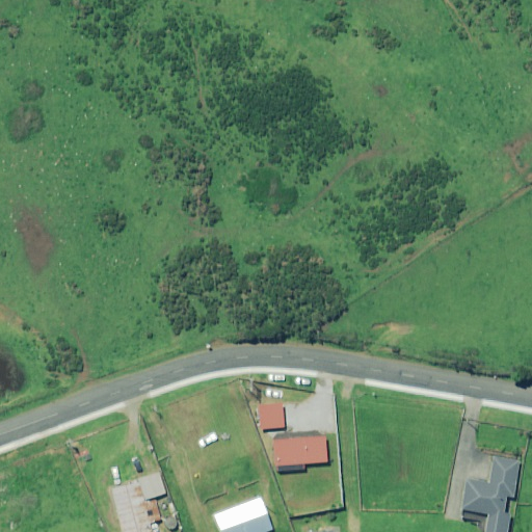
[(283,403),(258,404),(261,430),(285,428),(283,403)]
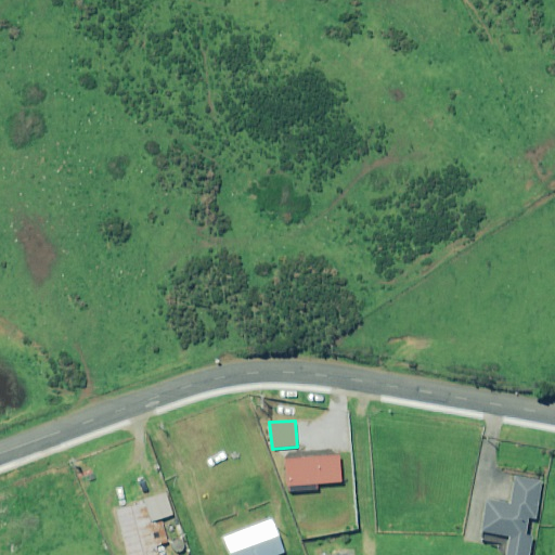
[(282,451),(284,460),(286,486),(291,486),(291,492),(319,490),(319,483),(343,482),(341,455),(341,447),(282,451)]
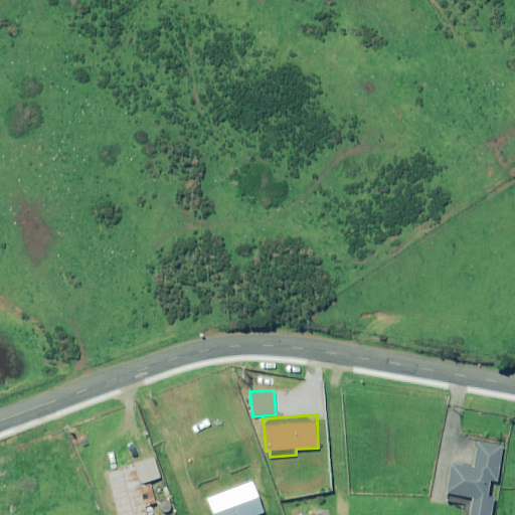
[(498,482),(505,446),(478,442),(474,468),(453,465),(447,494),(472,498),(469,514),(491,514),(494,497),(490,496),(492,481),(498,482)]
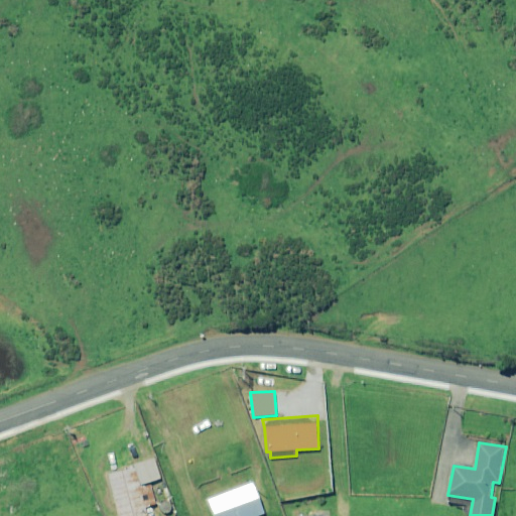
[(155,458),(109,475),(119,515),(148,515),(140,484),(162,479),(155,458)]
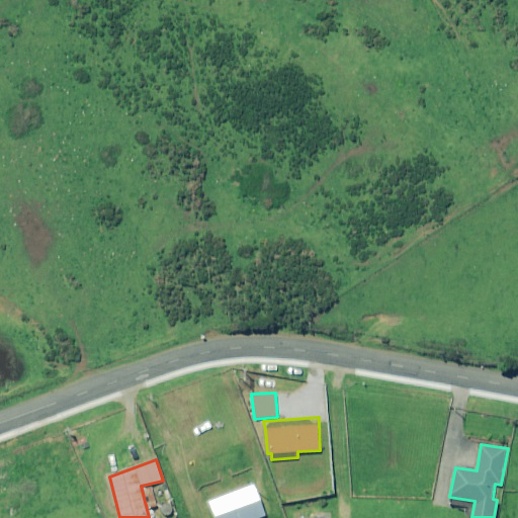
[(261,517),(267,516),(254,484),(253,484),(208,502),(216,517),(261,517)]
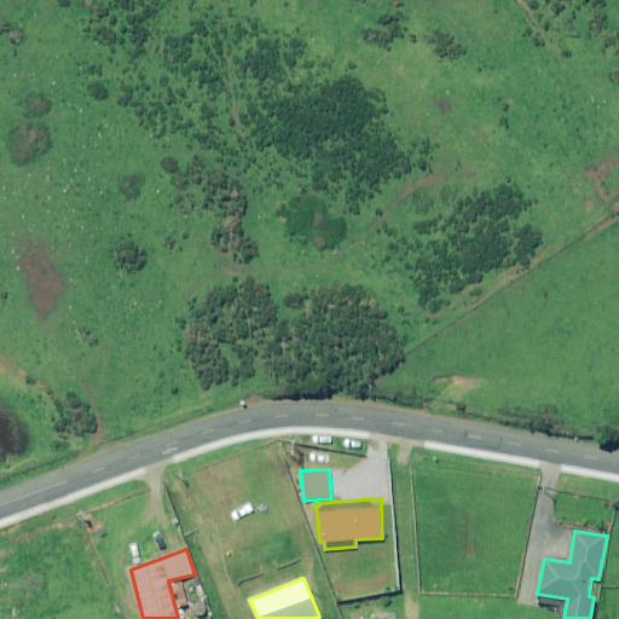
All buildings are outlined.
